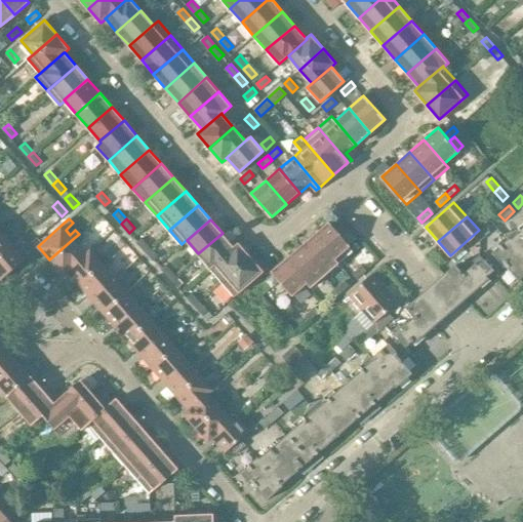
[(0,251),(11,242),(2,233),(9,227),(5,222),(0,227),(0,251)]
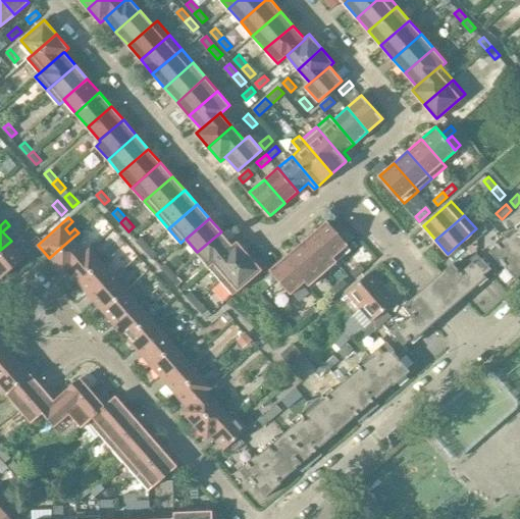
[(326,220),(312,232),(336,261),(352,249),(326,220)]
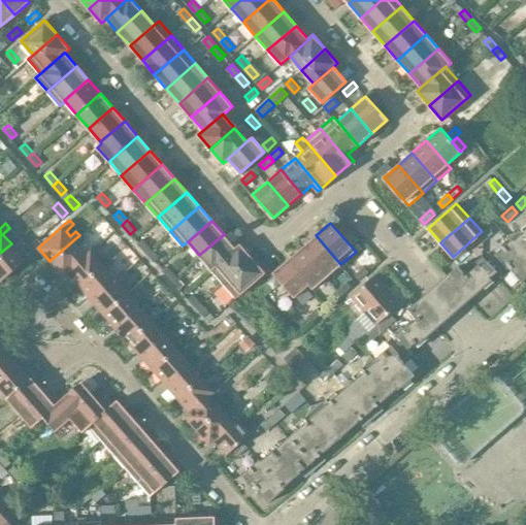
[(479,235),(484,241),(494,233),(488,227),(479,235)]
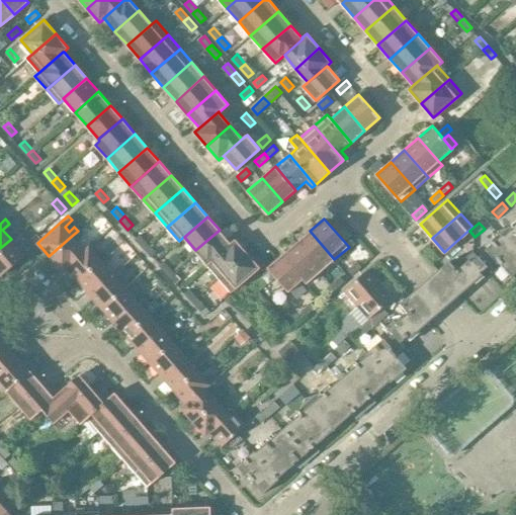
[(515,227),(513,229),(511,226),(499,230),(502,235),(503,234),(515,249),(515,227)]
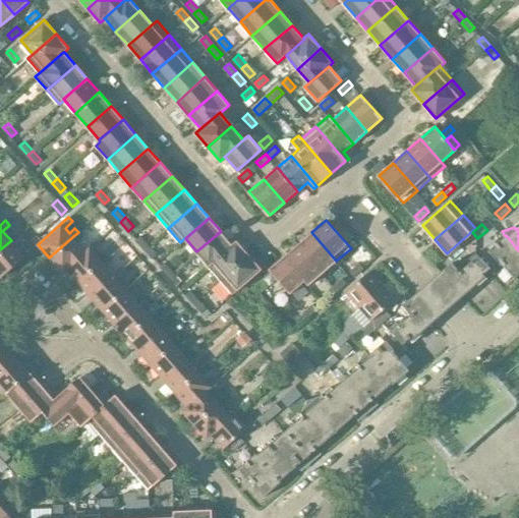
[(221,231),(196,251),(210,267),(233,246),(231,244),(232,244),(221,231)]
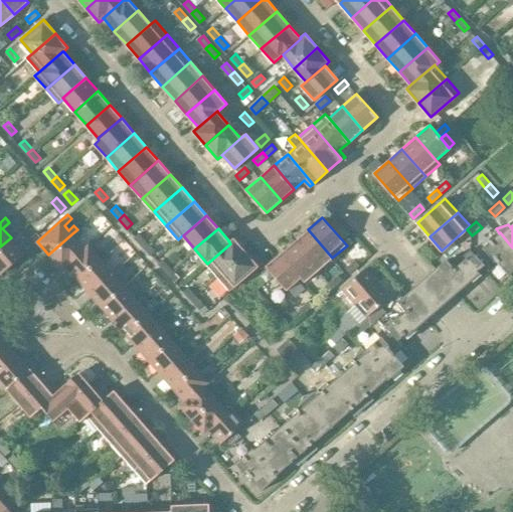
[(65,264),(84,247),(75,238),(81,233),(77,229),(72,233),(48,254),(61,269),(66,265),(65,264)]
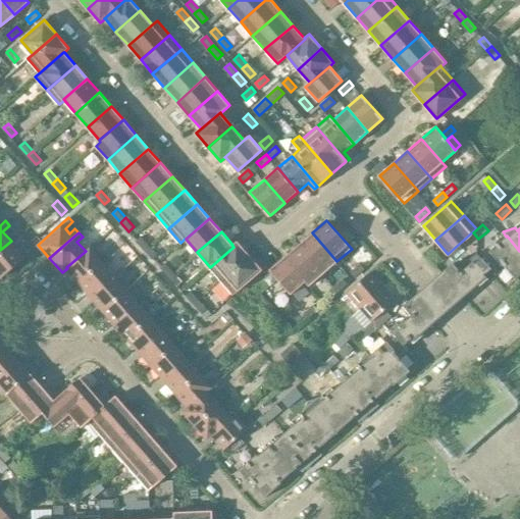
[(312,232),(299,245),(323,273),(336,261),(312,232)]
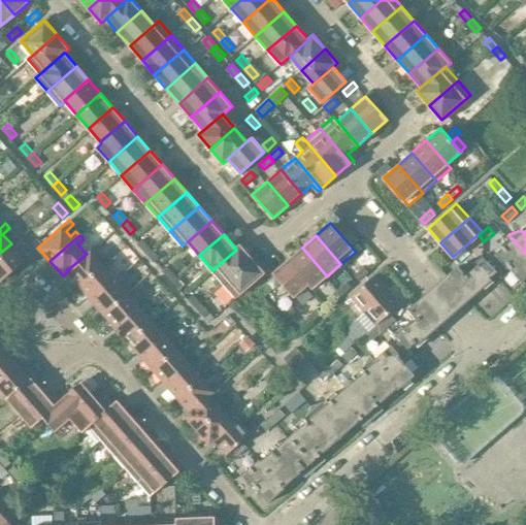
[(143,238),(138,242),(146,252),(152,247),(143,238)]
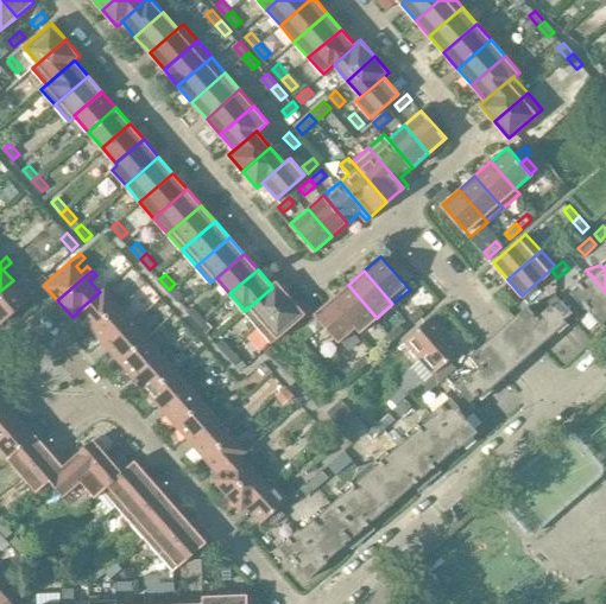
[(605,292),(591,274),(589,275),(570,292),(582,304),(584,303),(601,323),(605,319),(605,292)]
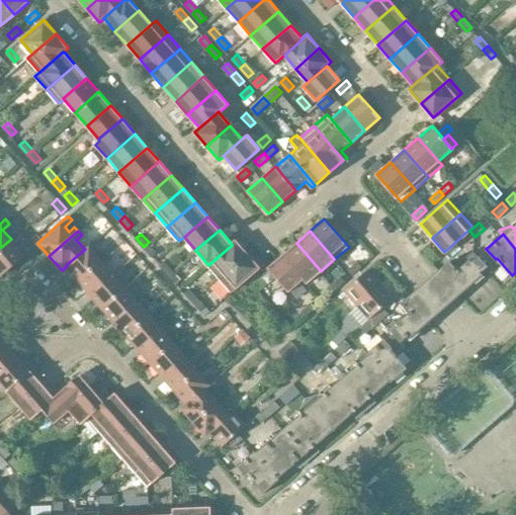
[(30,241),(20,250),(11,239),(0,248),(0,273),(1,275),(35,246),(30,241)]
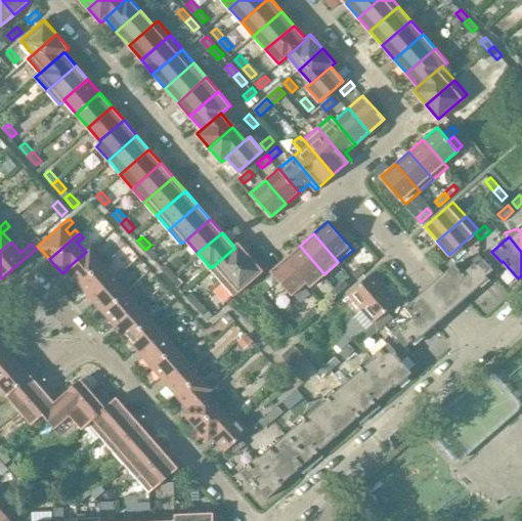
[(234,248),(211,268),(222,281),(251,257),(237,242),(233,246),(232,246),(234,248)]
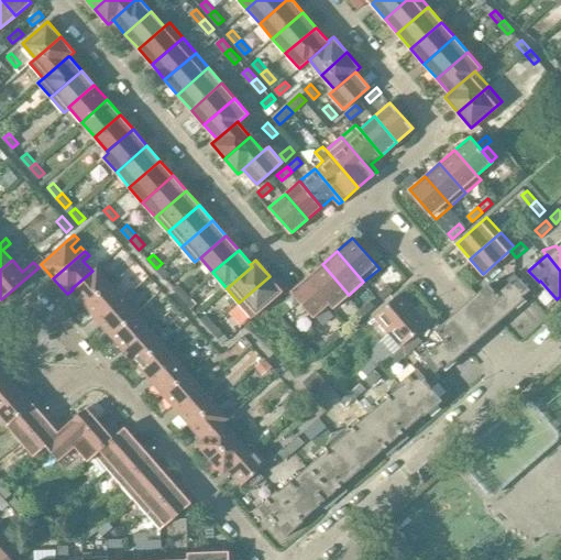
[(162,263),(156,268),(165,278),(171,273),(162,263)]
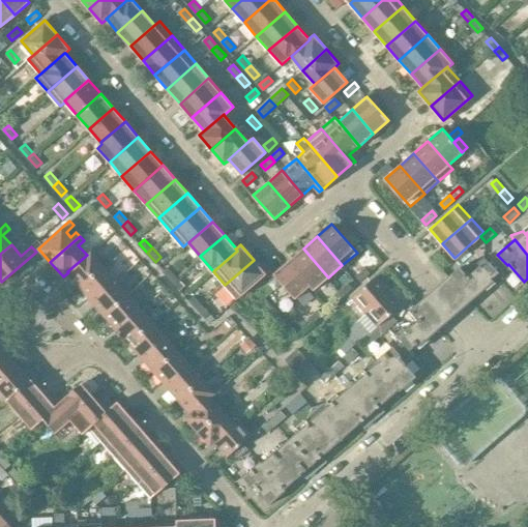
[(303,249),(289,261),(310,285),(314,290),(328,277),(303,249)]
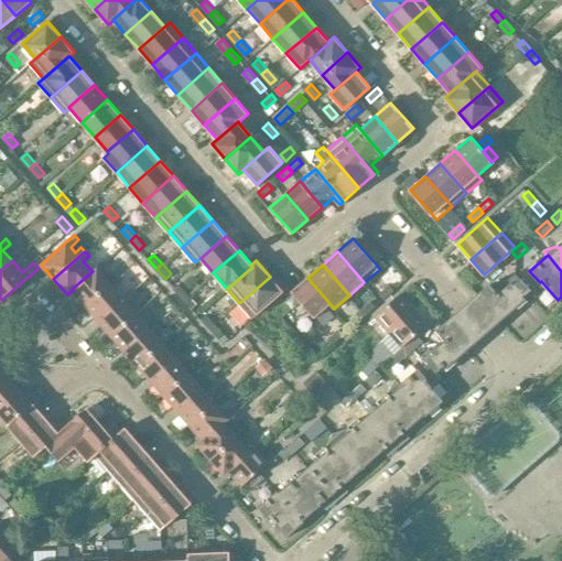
[(98,268),(93,271),(72,289),(73,290),(85,304),(116,277),(111,271),(106,277),(98,268)]
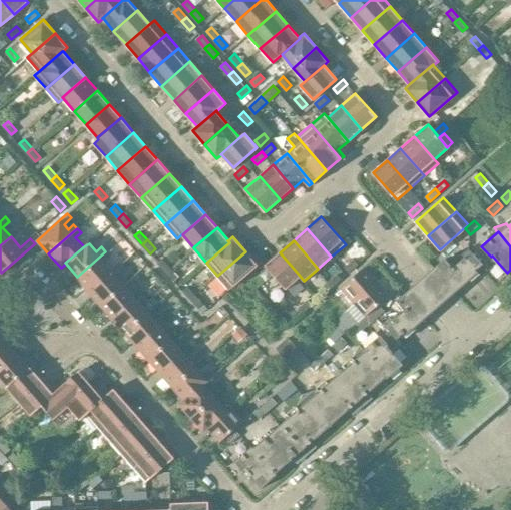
[(442,304),(470,279),(472,280),(479,274),(476,270),(483,264),(469,247),(461,255),(464,258),(453,268),(445,259),(429,272),(420,280),(397,300),(405,309),(393,319),(391,316),(383,323),(397,339),(404,333),(407,337),(414,330),(413,328),(442,304)]
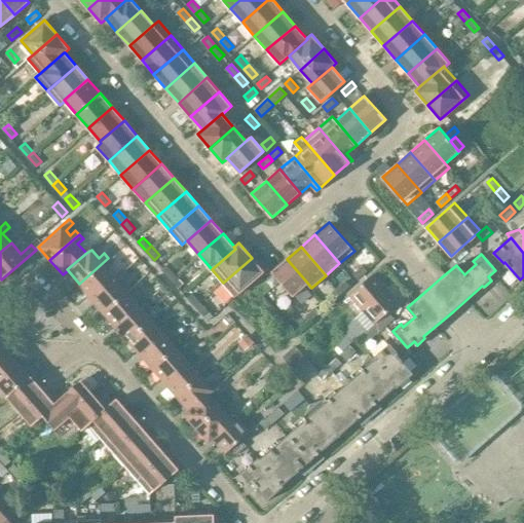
[(108,258),(79,284),(91,297),(114,276),(107,267),(112,262),(108,258)]
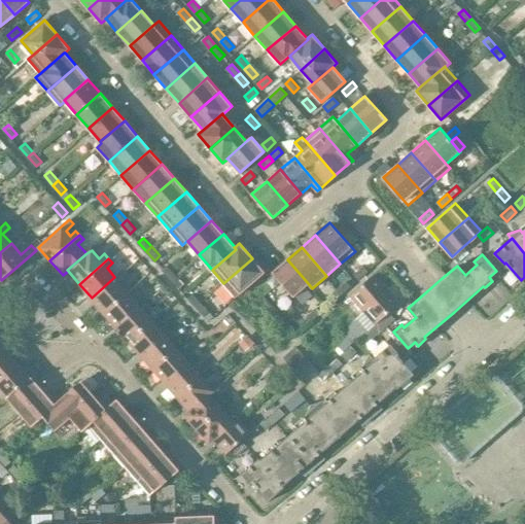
[(252,258),(223,283),(236,297),(265,272),(252,258)]
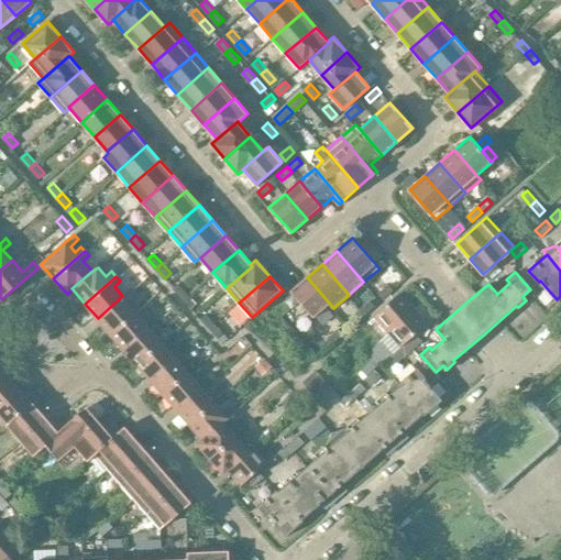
[(296,295),(301,302),(314,316),(329,303),(307,277),(292,291),(296,295)]
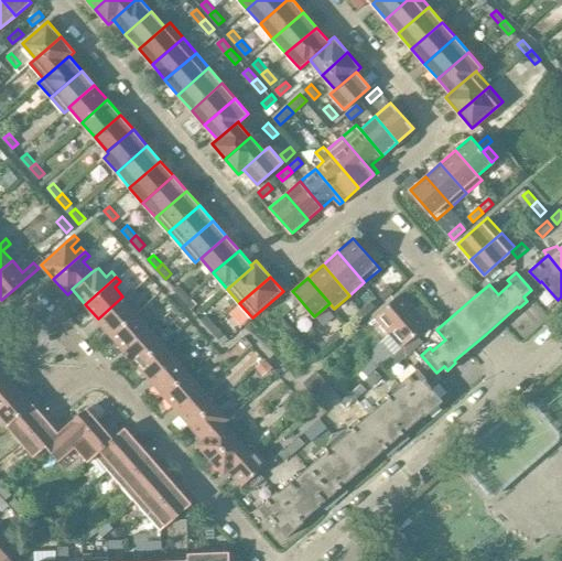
[(180,283),(174,288),(183,298),(188,293),(180,283)]
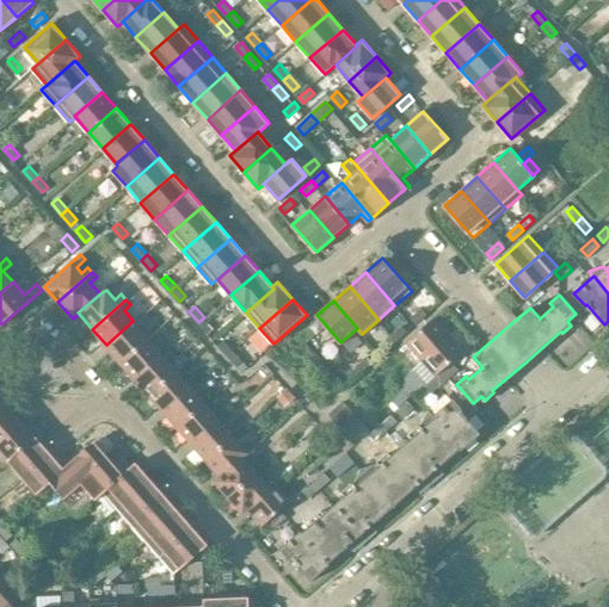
[(417,323),(428,313),(423,308),(411,317),(417,323)]
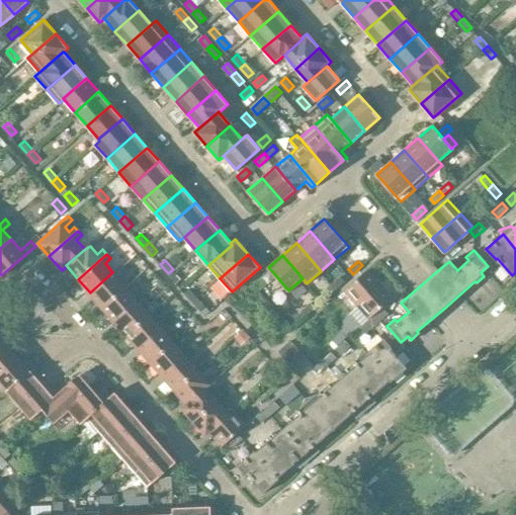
[(101,307),(125,286),(116,276),(126,268),(122,264),(112,272),(90,292),(101,307)]
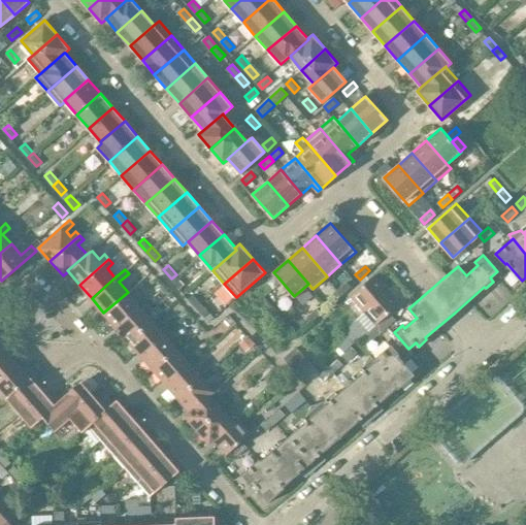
[(400,302),(388,288),(375,273),(351,295),(367,314),(376,324),(400,302)]
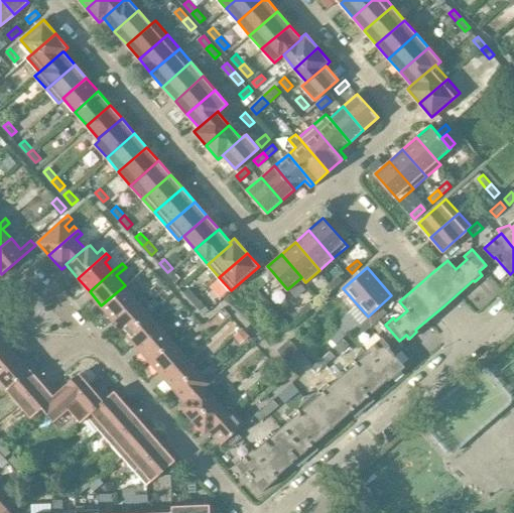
[(172,268),(167,272),(175,281),(180,277),(172,268)]
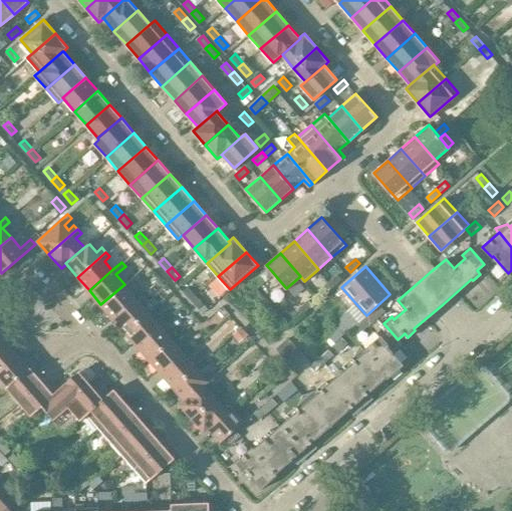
[(268,281),(275,275),(270,269),(263,275),(268,281)]
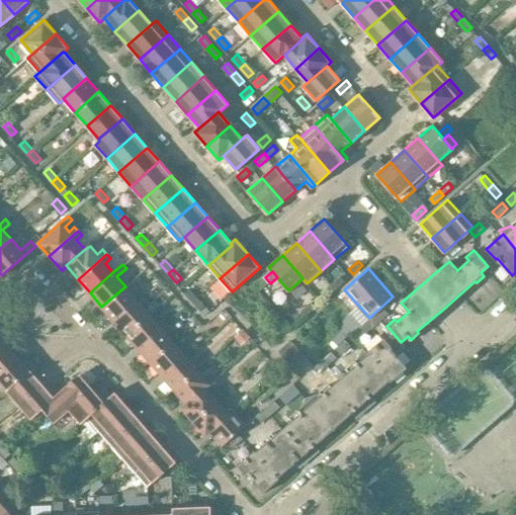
[(341,275),(332,283),(336,288),(345,280),(341,275)]
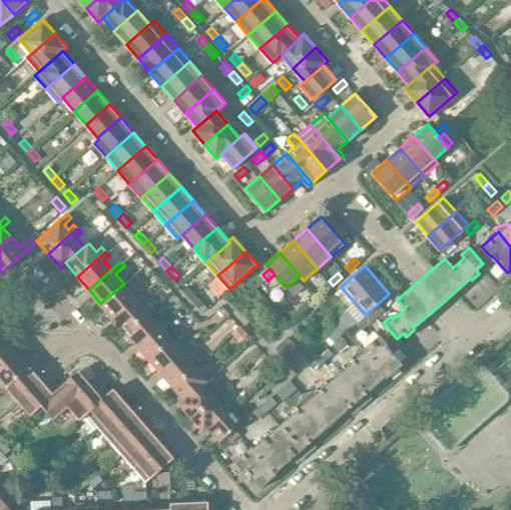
[(324,294),(333,286),(329,281),(320,289),(324,294)]
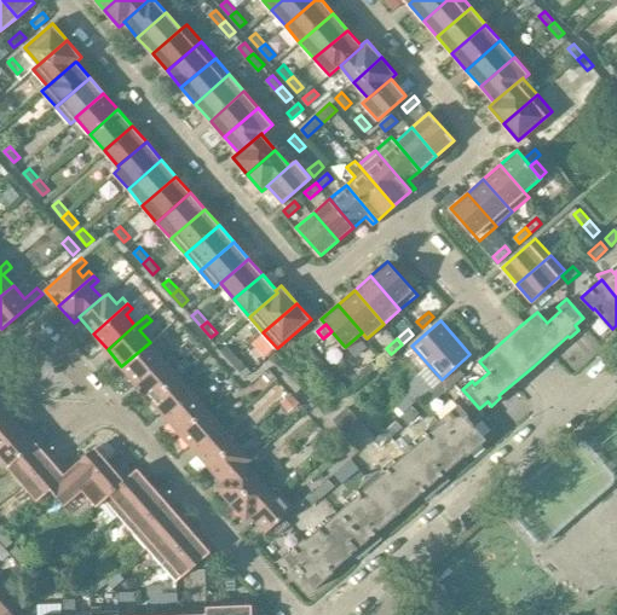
[(165,359),(171,353),(177,348),(172,343),(160,353),(150,342),(121,366),(136,383),(165,359)]
